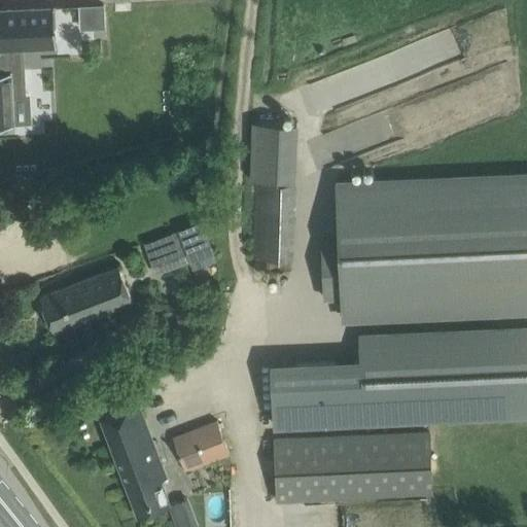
[(55,6),(0,9),(0,48),(19,47),(57,45),(55,6)]
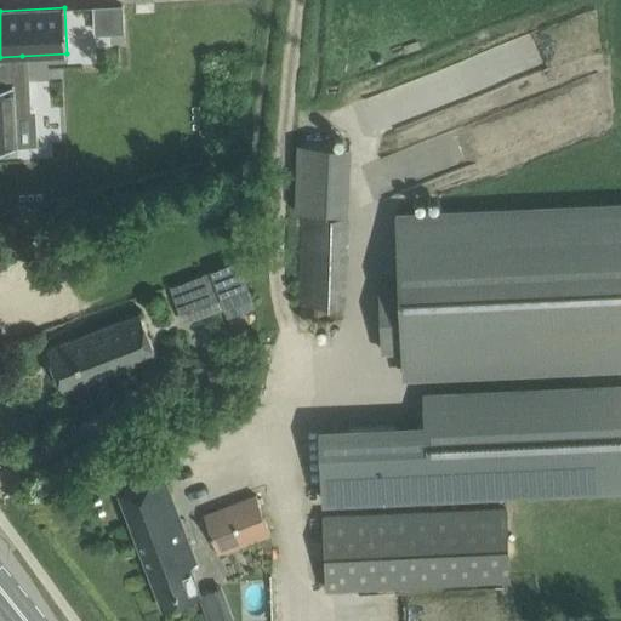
[(0,152),(9,152),(7,146),(16,146),(15,112),(29,112),(28,83),(23,84),(22,56),(0,57),(0,152)]
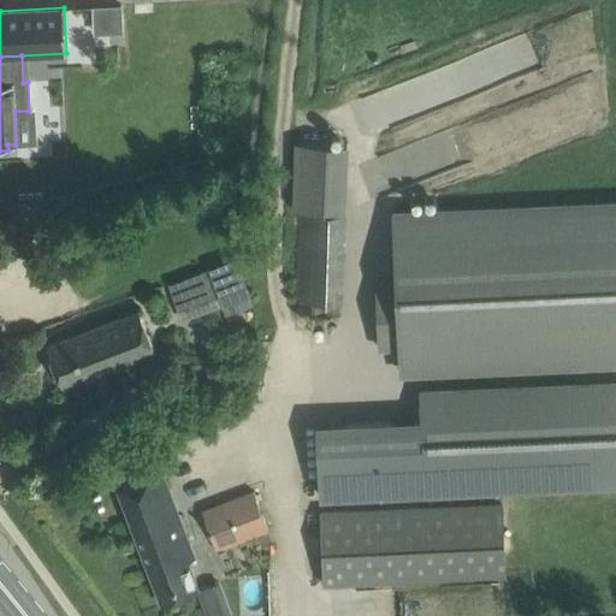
[(401,372),(615,361),(615,202),(394,213),(396,284),(377,284),(379,348),(400,347),(401,372)]
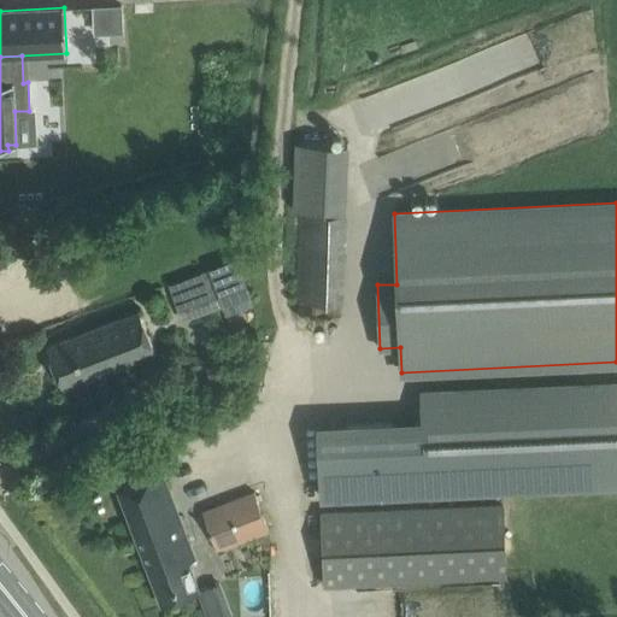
[(168,283),(182,321),(223,305),(227,316),(254,305),(236,257),(168,283)]
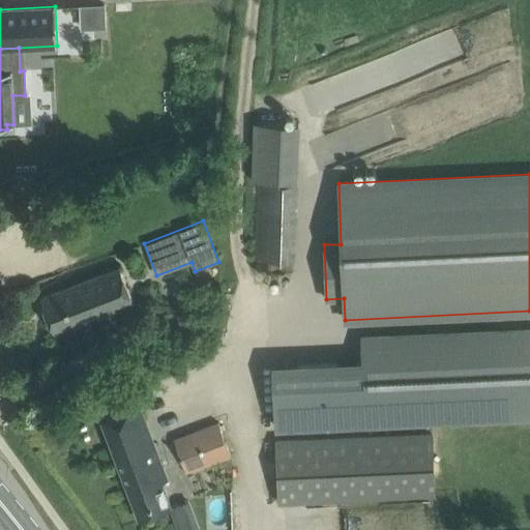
[(293,272),(293,258),(268,258),(268,272),(293,272)]
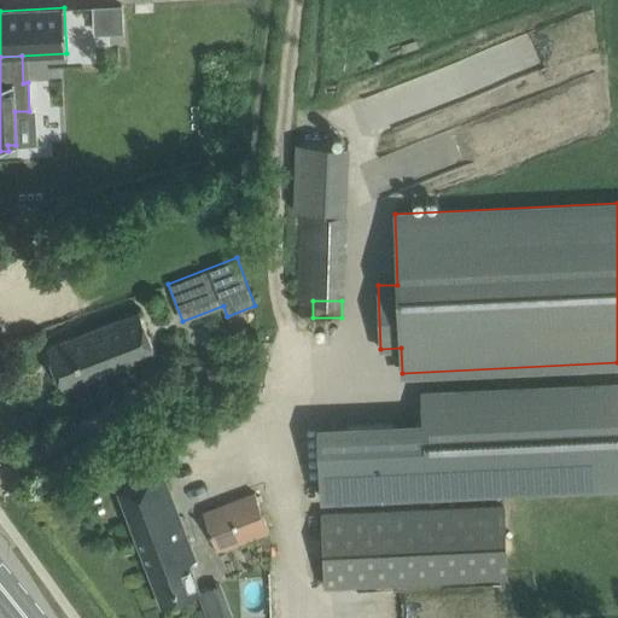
[(63,388),(155,353),(140,312),(47,348),(63,388)]
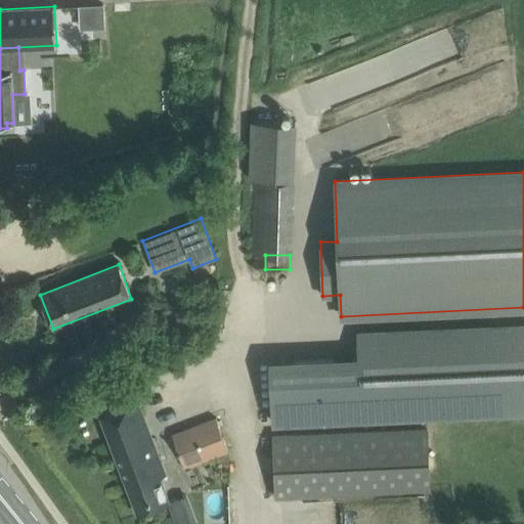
[(272,422),(523,410),(523,325),(357,334),(358,358),(269,362),(272,422)]
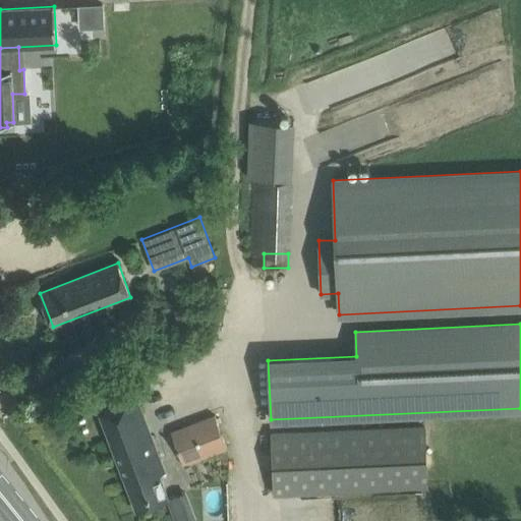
[(136,399),(101,412),(137,510),(168,499),(159,474),(164,471),(136,399)]
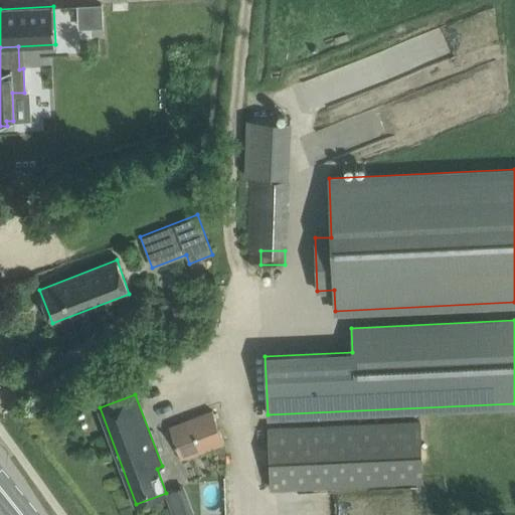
[(181,459),(224,443),(212,410),(169,427),(181,459)]
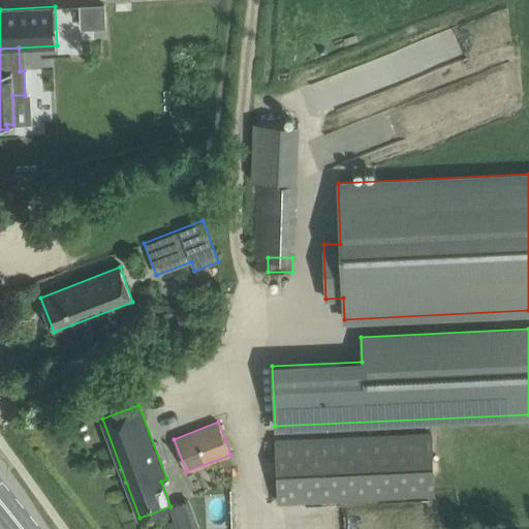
[(278,500),(306,499),(433,493),(431,434),(276,440),(278,500)]
